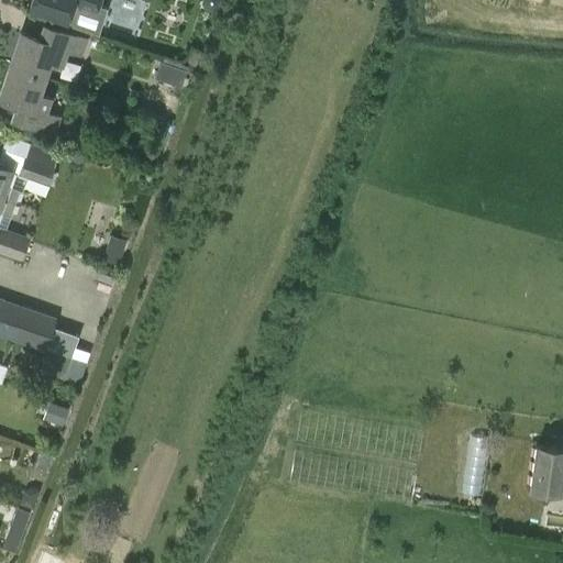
[(108,9),(98,6),(100,0),(31,0),(29,8),(100,32),(108,9)]
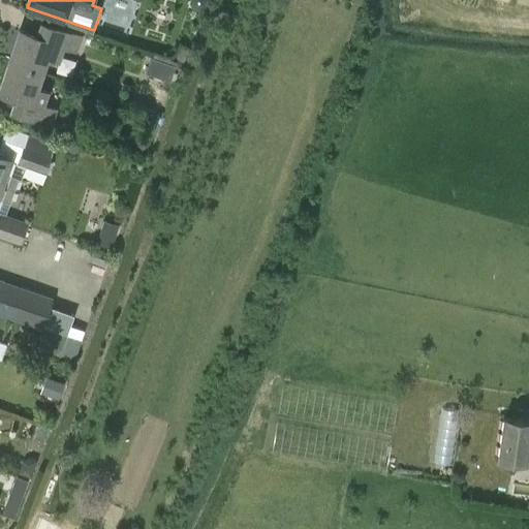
[(200,10),(203,9),(205,8),(207,0),(190,0),(189,3),(191,7),(200,10)]
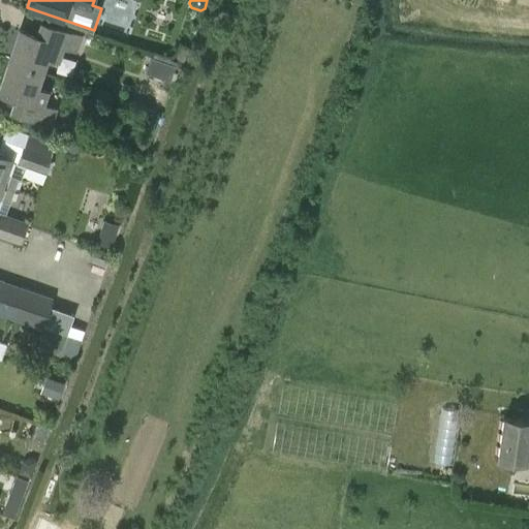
[(8,61),(43,72),(49,58),(59,61),(64,48),(76,52),(82,36),(41,22),(36,35),(20,29),(8,61)]
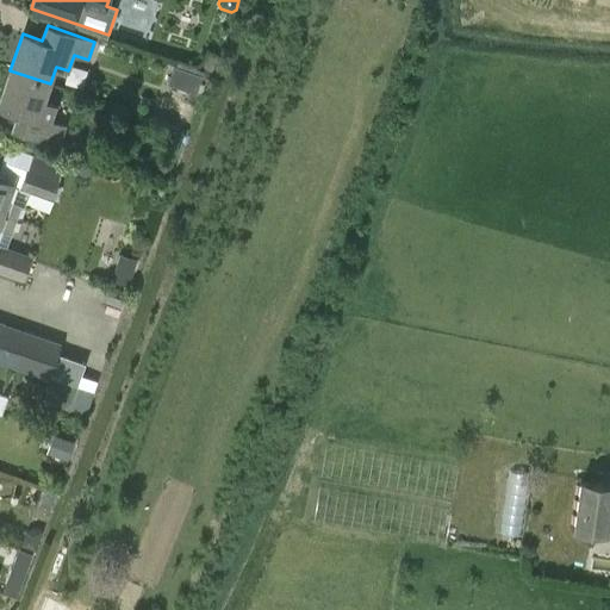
[(201,78),(173,67),(167,83),(197,93),(201,78)]
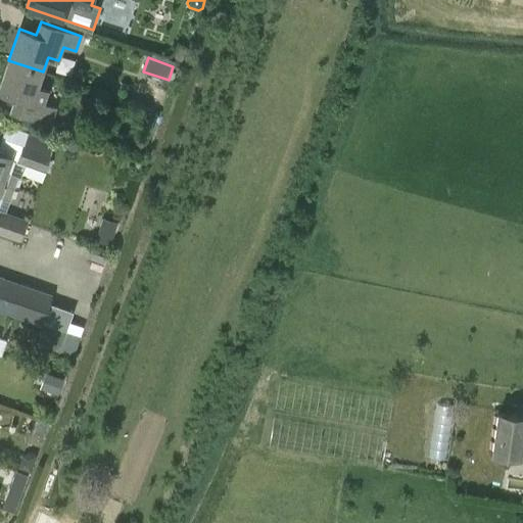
[(39,86),(43,72),(8,60),(0,84),(0,90),(15,96),(10,109),(51,123),(56,107),(44,103),(49,89),(39,86)]
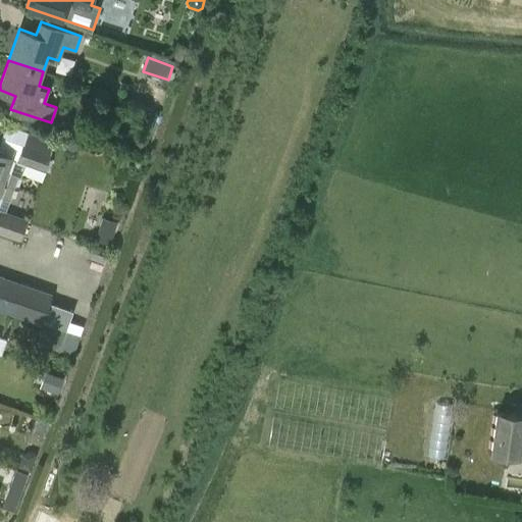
[(74,124),(62,120),(59,132),(71,135),(74,124)]
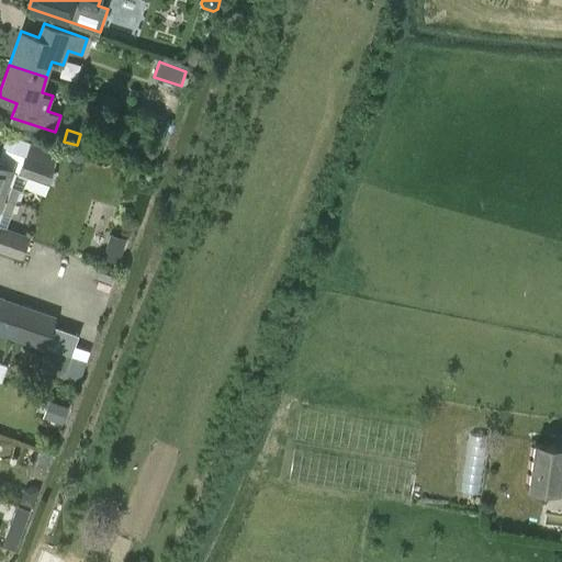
[(18,172),(25,175),(48,183),(58,153),(29,143),(18,172)]
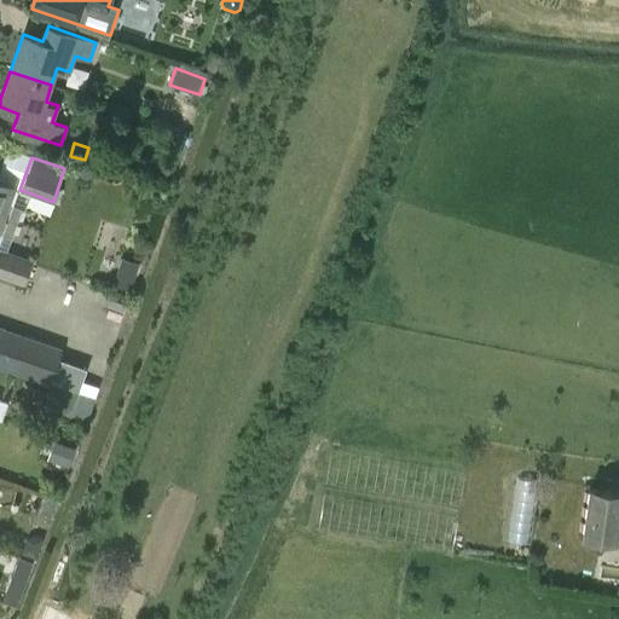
[(0,180),(0,215),(18,221),(23,209),(9,203),(15,185),(0,180)]
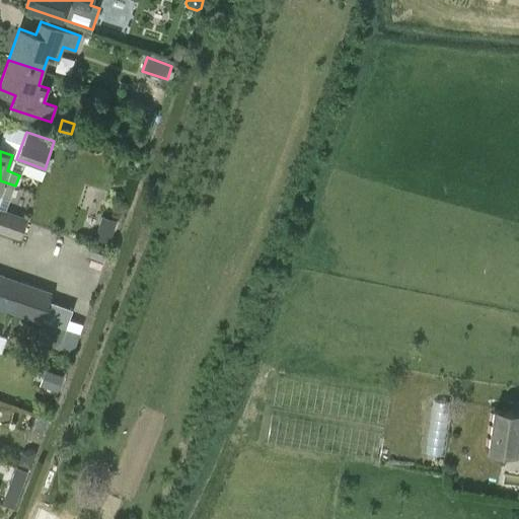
[(0,180),(0,195),(10,199),(15,186),(0,180)]
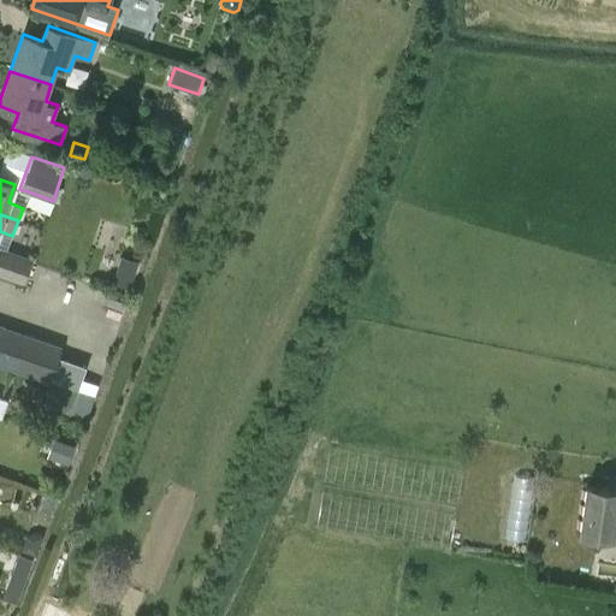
[(31,259),(7,250),(0,247),(0,274),(23,283),(31,259)]
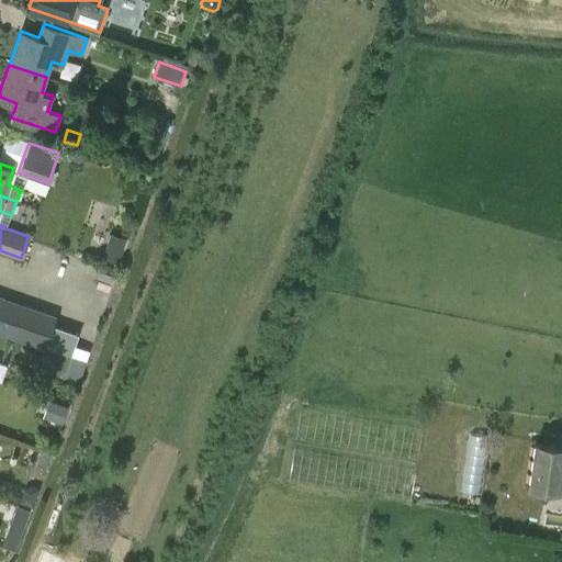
[(0,298),(0,332),(46,348),(56,318),(0,298)]
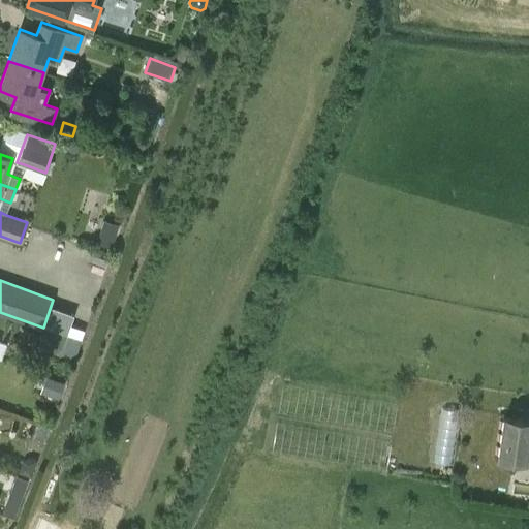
[(25,331),(22,341),(35,345),(38,335),(25,331)]
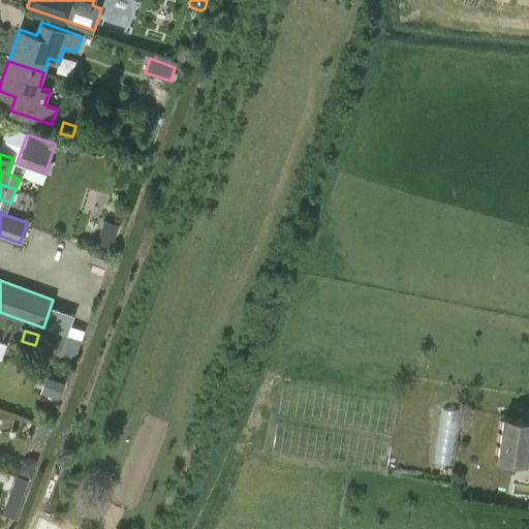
[(63,383),(45,377),(40,393),(58,399),(63,383)]
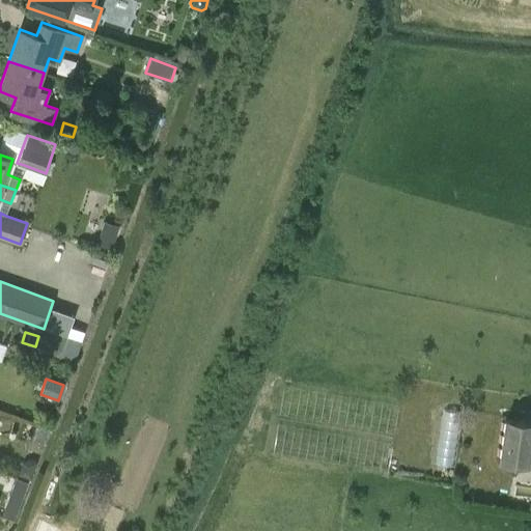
[(452,465),(460,410),(445,408),(437,463),(452,465)]
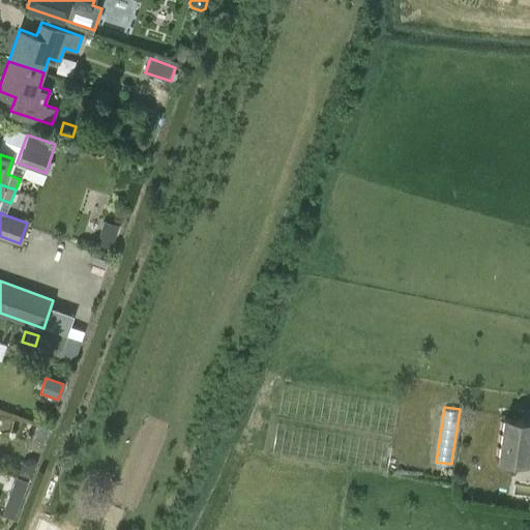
[(499,459),(529,463),(529,420),(504,417),(499,459)]
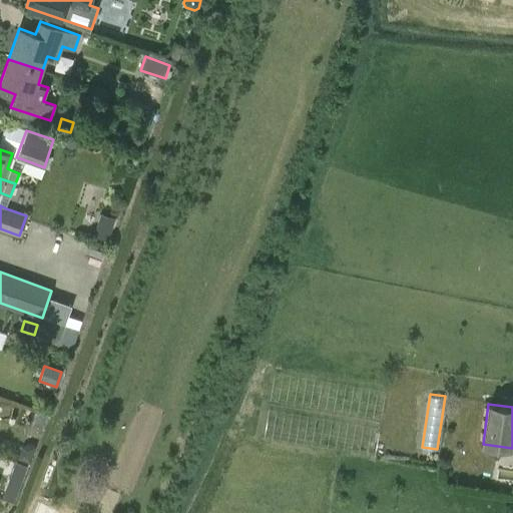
[(22,446),(18,458),(29,463),(35,446),(29,443),(22,446)]
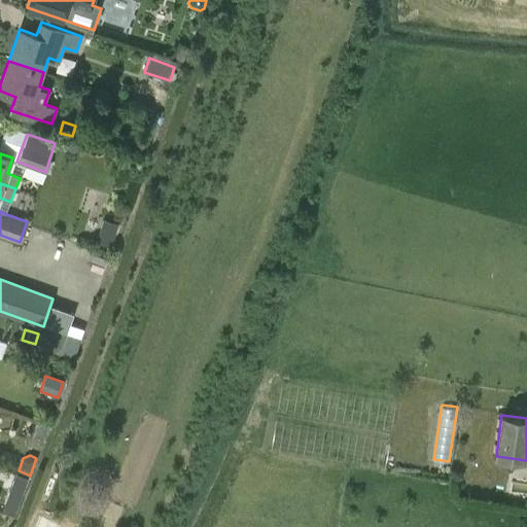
[(15,473),(9,491),(22,495),(28,478),(15,473)]
